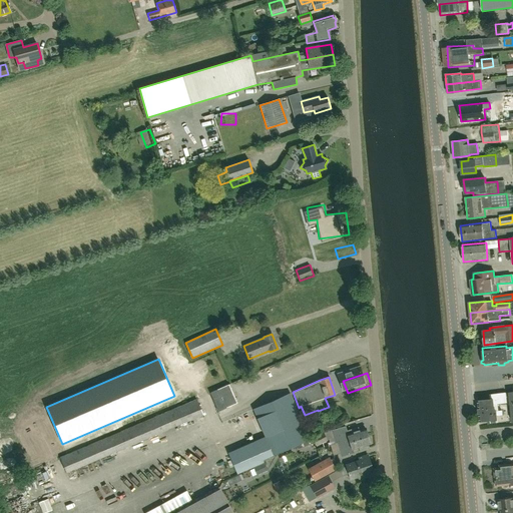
[(218,410),(225,407),(236,402),(227,385),(210,393),(218,410)]
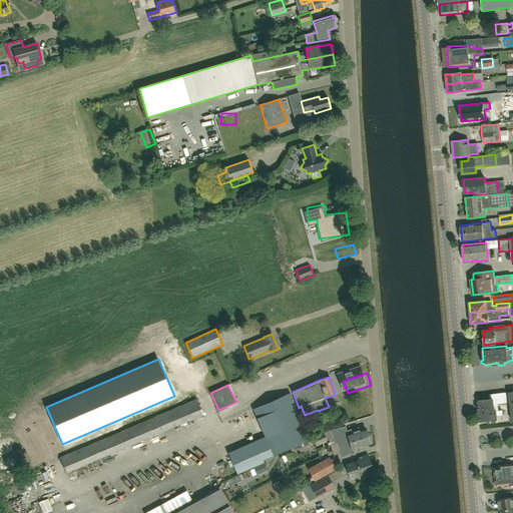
[(263,460),(273,455),(310,439),(290,393),(252,409),(268,444),(230,460),(236,474),(264,462),(263,460)]
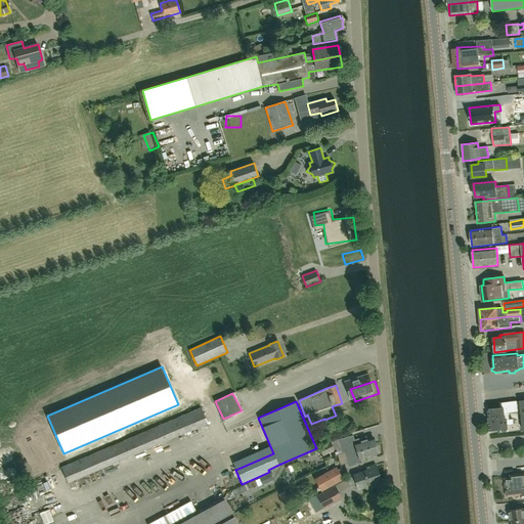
[(491,432),(499,431),(499,434),(509,433),(508,424),(514,424),(513,420),(507,420),(505,418),(505,412),(517,410),(516,401),(501,402),(503,407),(488,409),(491,432)]
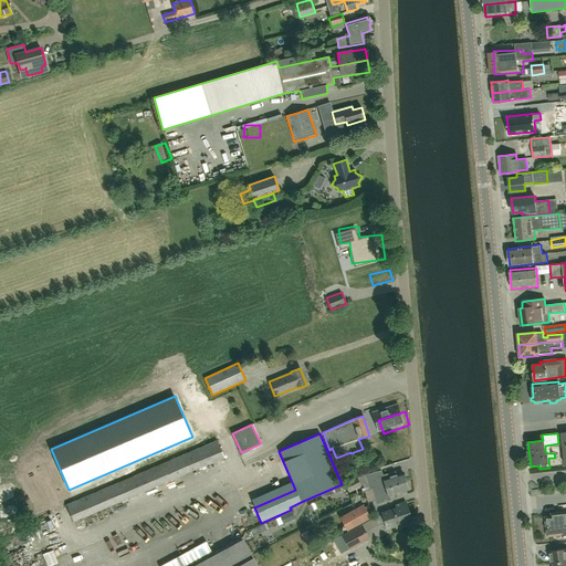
[(73,522),(224,457),(217,440),(66,505),(73,522)]
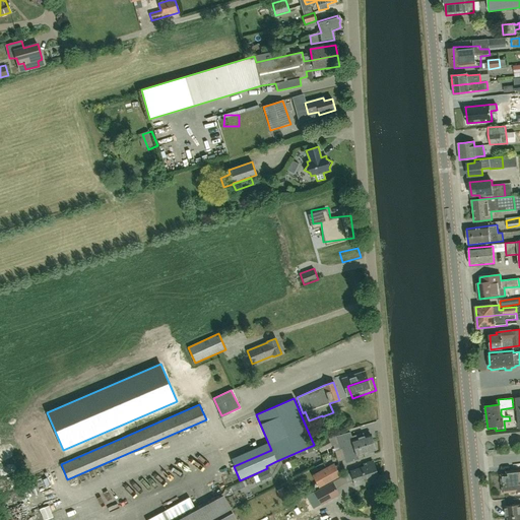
[(332,446),(330,443),(336,441),(348,438),(346,431),(334,434),(334,435),(327,438),(316,443),(321,452),(332,446)]
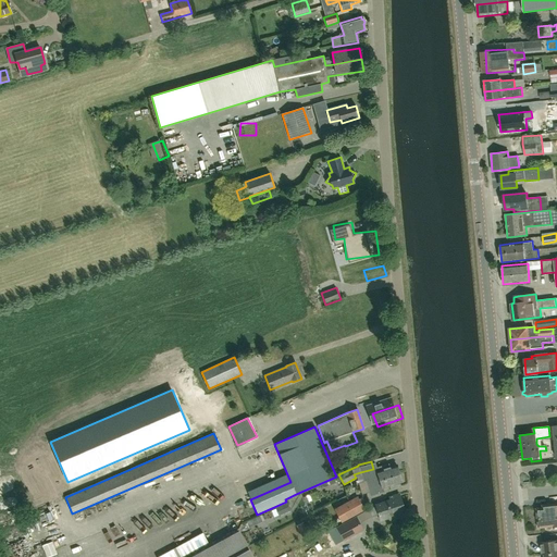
[(371,483),(399,474),(396,465),(386,468),(385,465),(375,468),(376,471),(375,471),(375,470),(362,474),(364,481),(367,481),(368,483),(370,482),(371,483)]
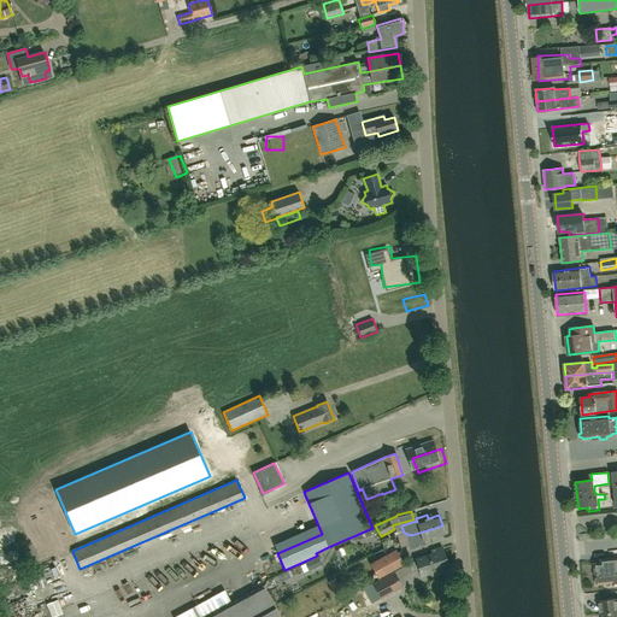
[(441,536),(445,535),(442,526),(411,535),(415,547),(425,545),(424,541),(432,539),(433,542),(442,539),(441,536)]
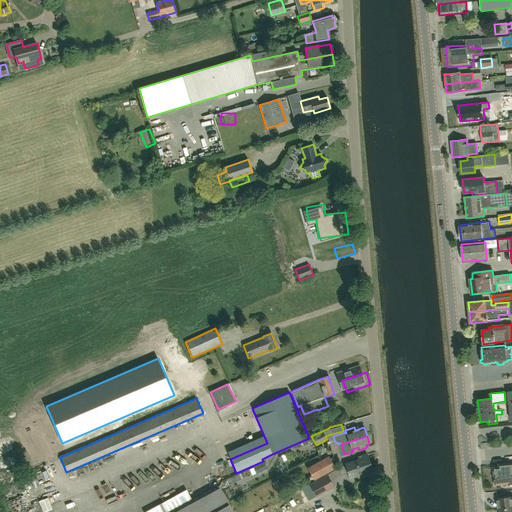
[(342,475),(349,473),(351,479),(364,474),(363,472),(372,469),(366,454),(358,457),(359,460),(346,465),(339,468),(342,475)]
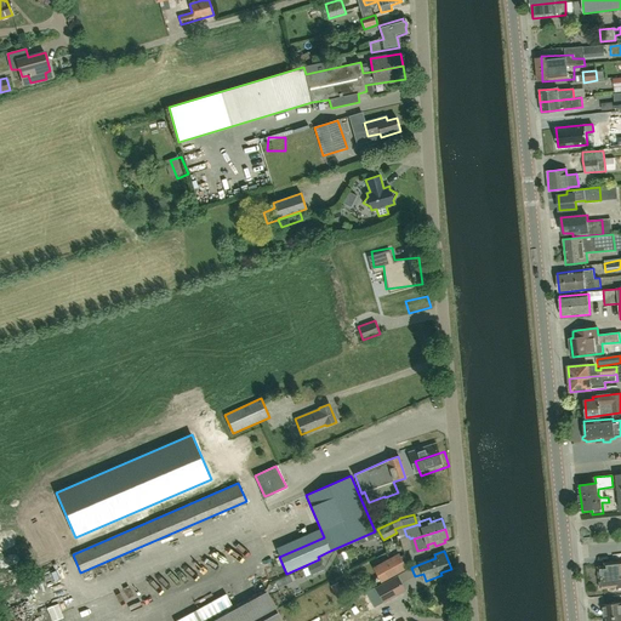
[(381,582),(406,569),(398,553),(372,568),(381,582)]
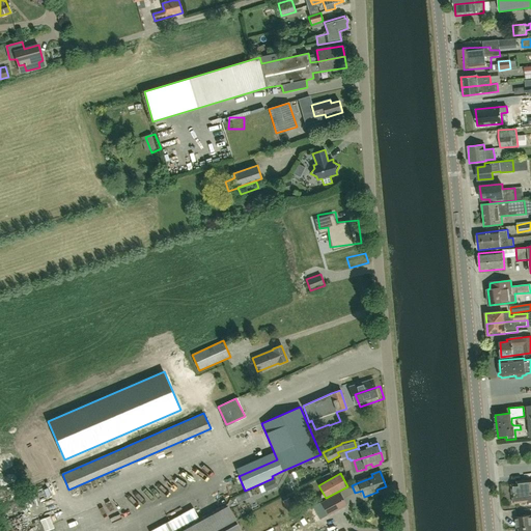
[(512,494),(530,491),(530,478),(516,480),(518,483),(511,484),(512,494)]
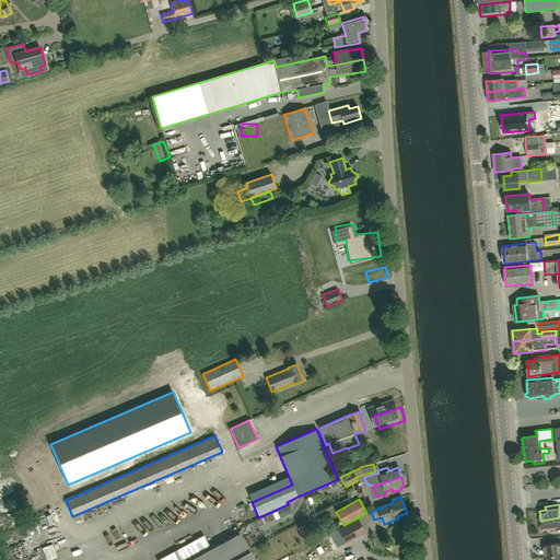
[(559,517),(540,521),(541,531),(557,528),(557,532),(559,531),(559,517)]
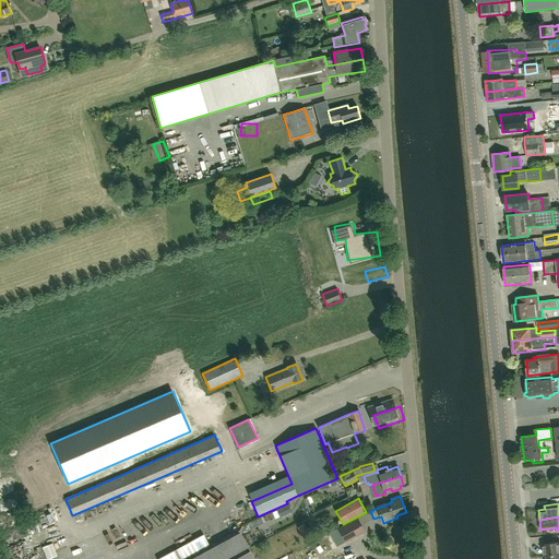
[(346,542),(349,539),(359,535),(365,532),(358,519),(349,523),(340,528),(344,536),(346,542)]
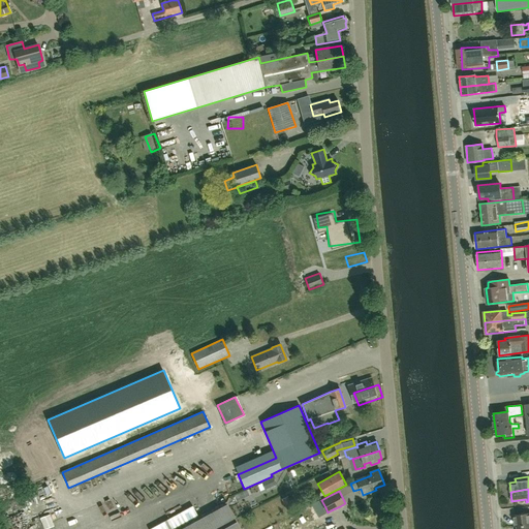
[(287,510),(293,507),(287,496),(281,499),(287,510)]
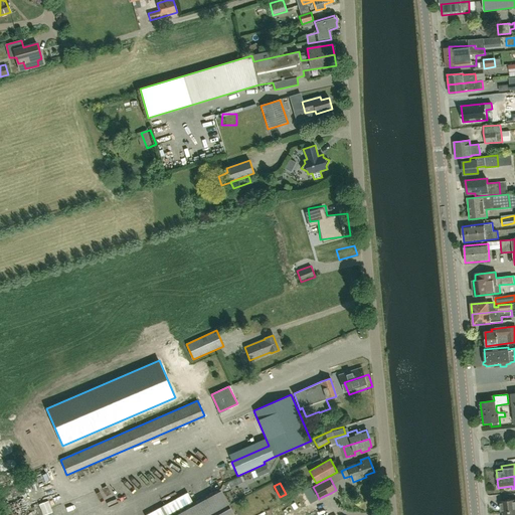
[(234,514),(220,490),(173,514),(234,514)]
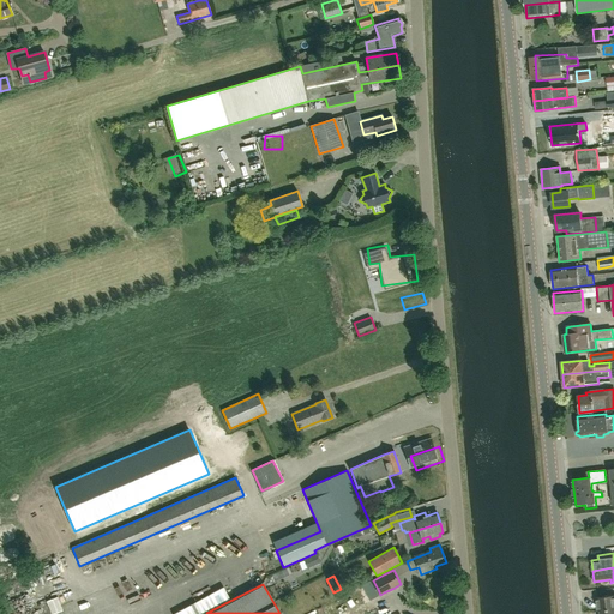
[(600,611),(601,611),(613,608),(613,595),(597,597),(597,600),(596,601),(596,608),(599,608),(600,611)]
